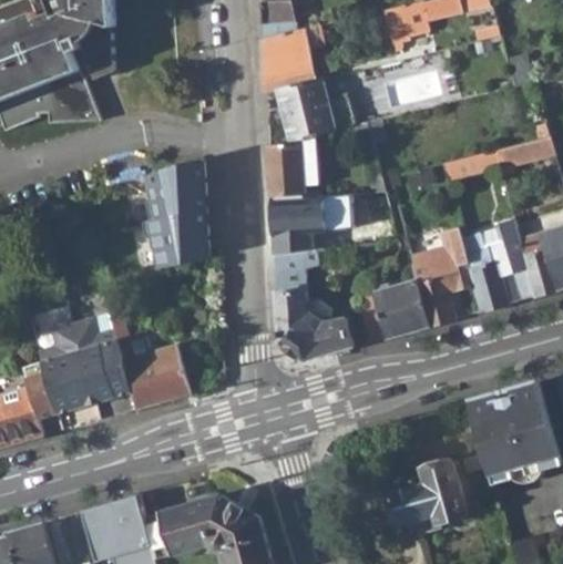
[(0,113),(8,129),(39,116),(39,113),(50,112),(50,122),(102,120),(85,84),(92,81),(95,85),(115,78),(111,0),(0,0),(0,113)]
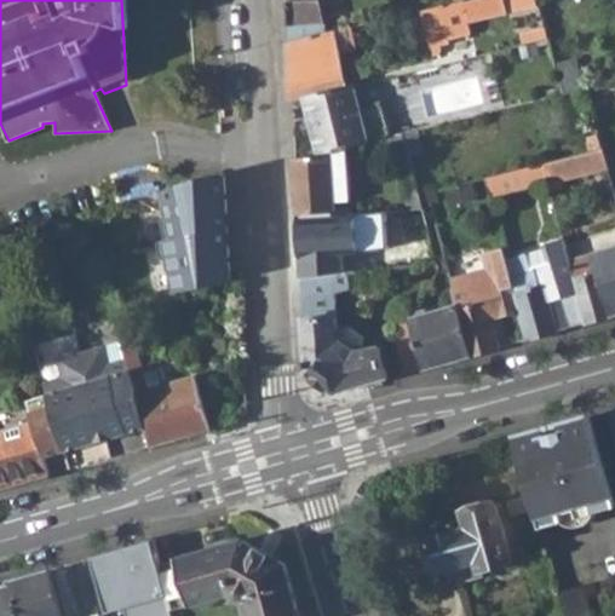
[(285,0),(286,28),(312,27),(311,0),(285,0)]
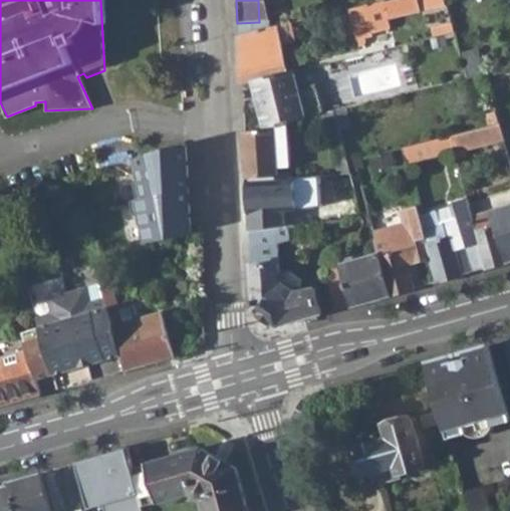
[(387,0),(347,10),(352,28),(419,12),(415,0),(387,0)]
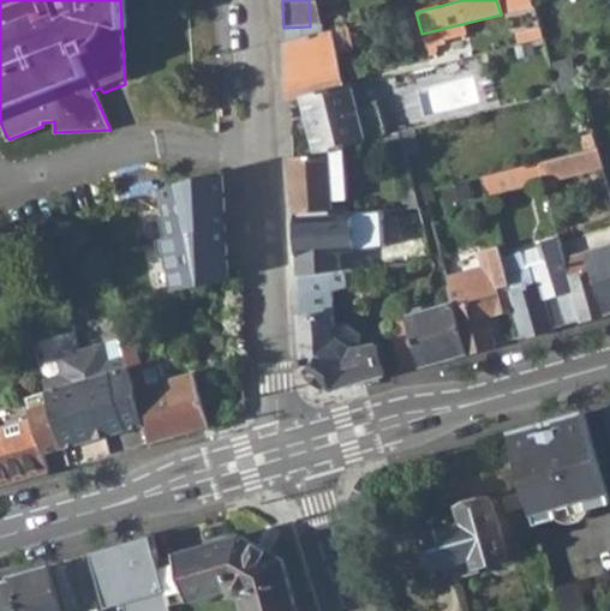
[(402,15),(410,45),(423,41),(422,34),(416,12),(402,15)]
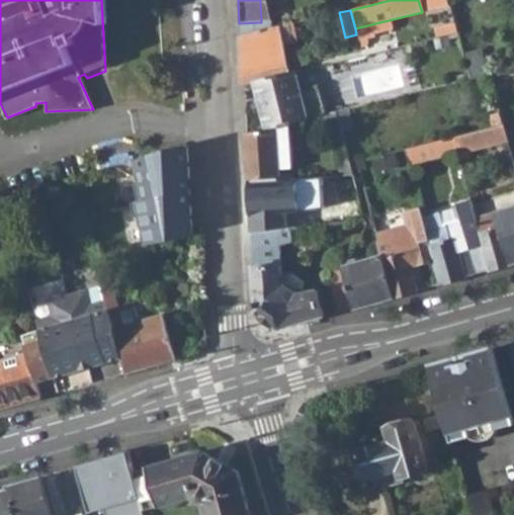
[(289,24),(275,28),(280,48),(293,44),(289,24)]
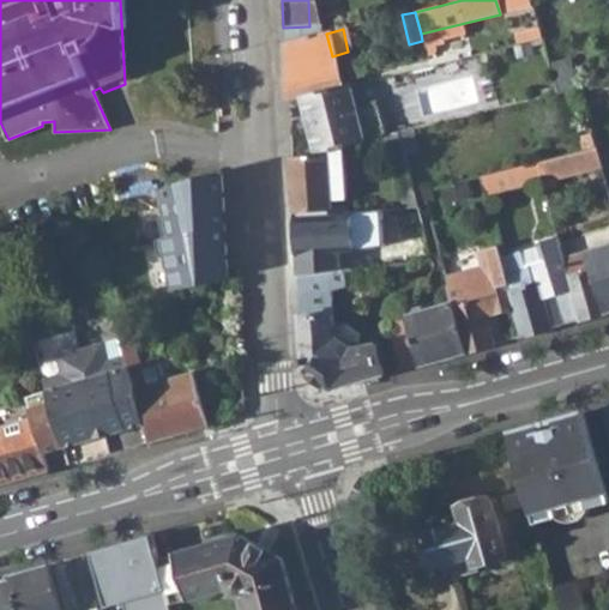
[(339,82),(332,56),(326,34),(284,43),(287,95),(339,82)]
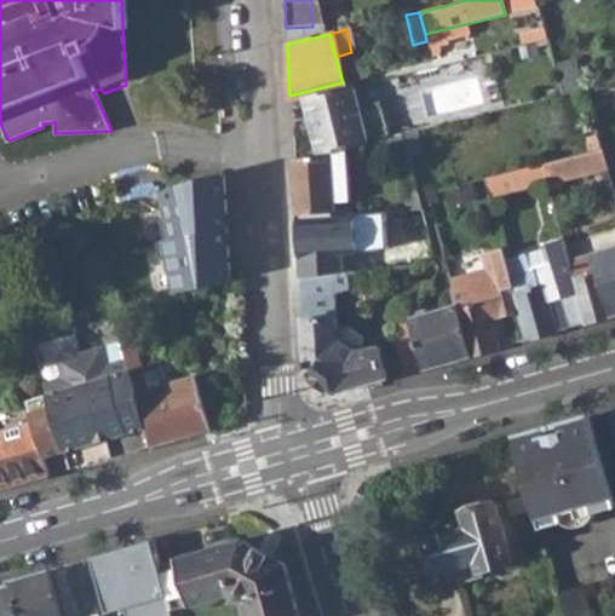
[(420,56),(421,63),(431,61),(430,52),(420,56)]
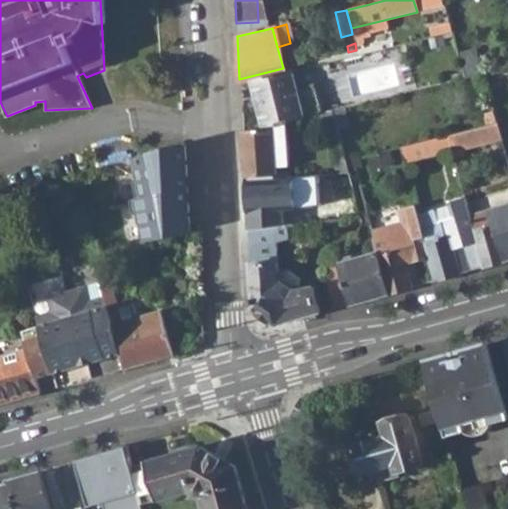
[(283,68),(239,79),(239,85),(252,82),(291,72),(358,55),(356,50),(348,52),(283,68)]
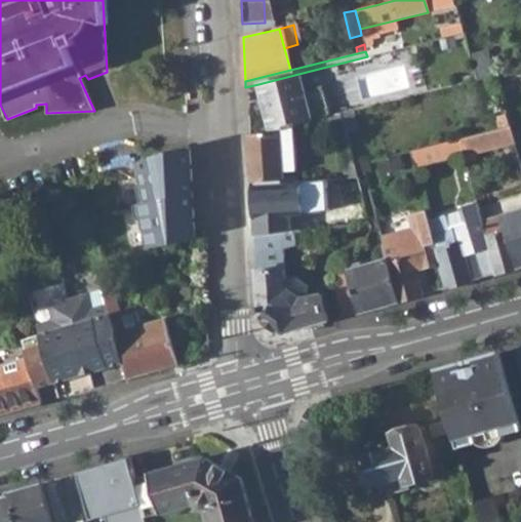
[(258,84),(270,130),(293,125),(311,121),(298,74),(258,84)]
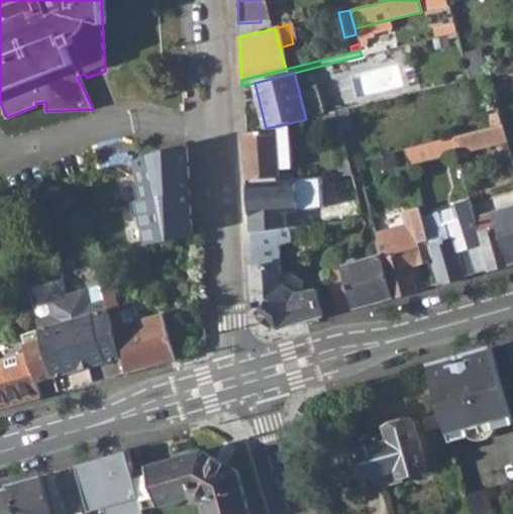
[(278,180),(277,170),(291,168),(289,123),(266,128),(244,134),(246,182),(278,180)]
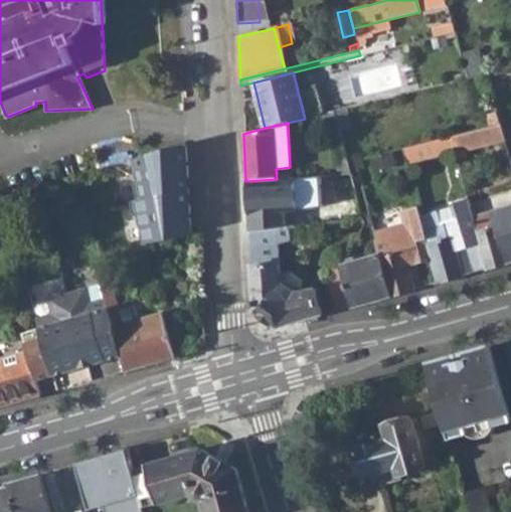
[(455,158),(456,161),(466,157),(464,152),(504,143),(499,124),(449,137),(455,158)]
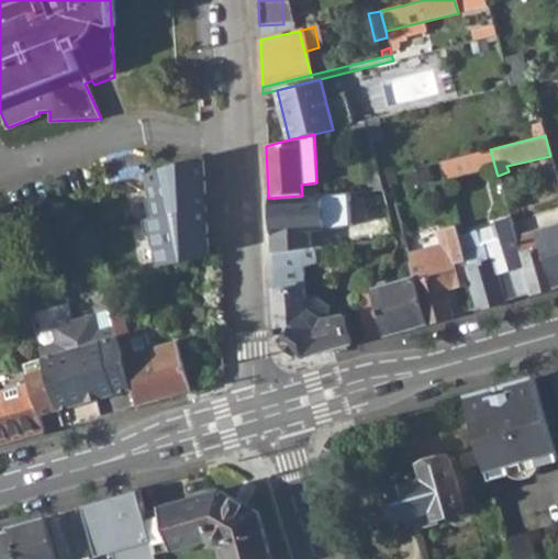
[(443,185),(497,172),(490,149),(437,163),(443,185)]
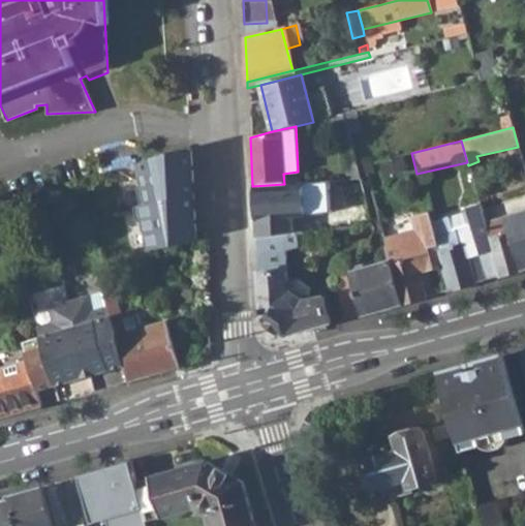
[(182,202),(183,223),(202,220),(198,152),(178,152),(142,161),(149,187),(173,180),(175,205),(182,202)]
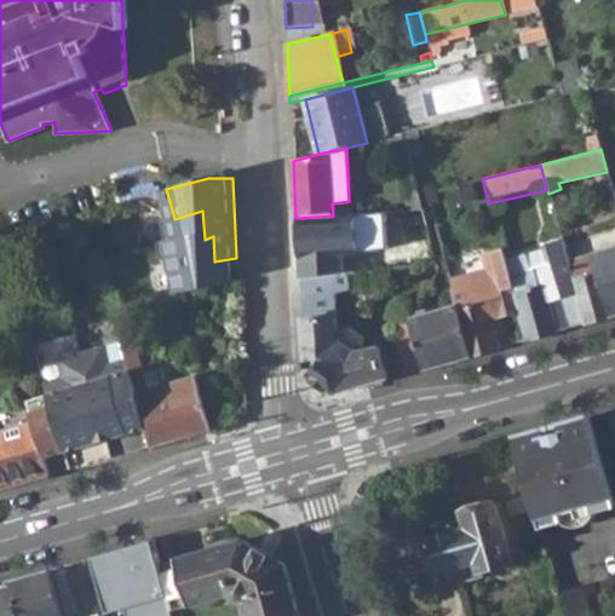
[(424,194),(426,206),(436,202),(434,191),(424,194)]
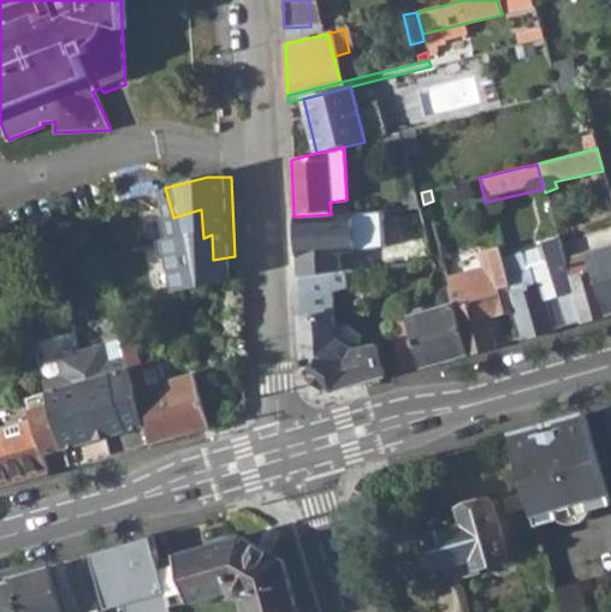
[(330,202),(331,214),(346,213),(346,200),(330,202)]
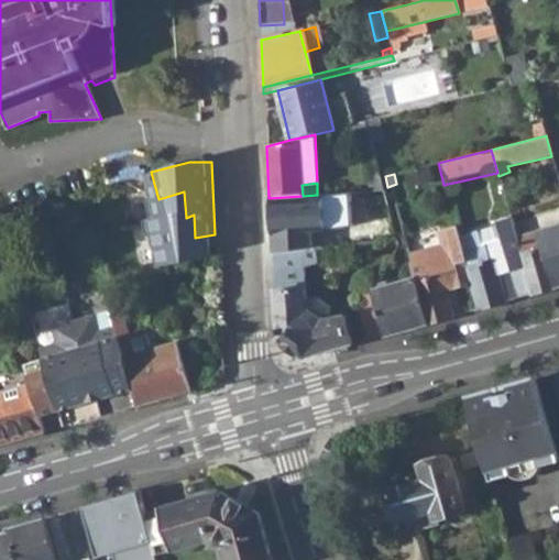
[(368,190),(363,191),(365,207),(385,206),(381,190),(368,190)]
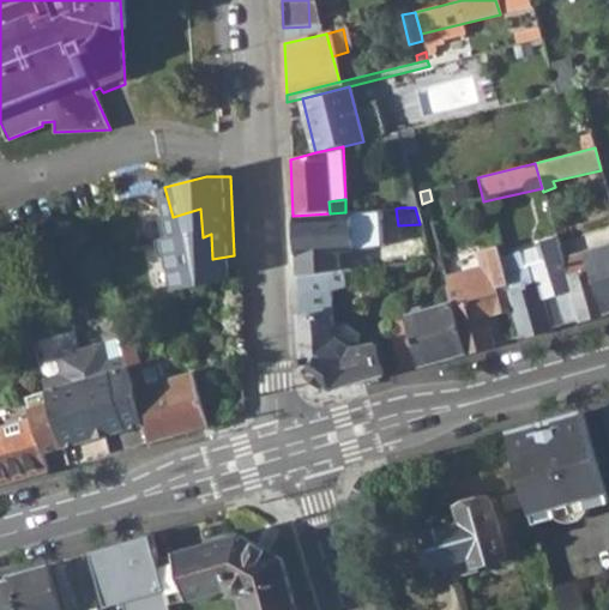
[(396,209),(359,211),(361,230),(398,225),(396,209)]
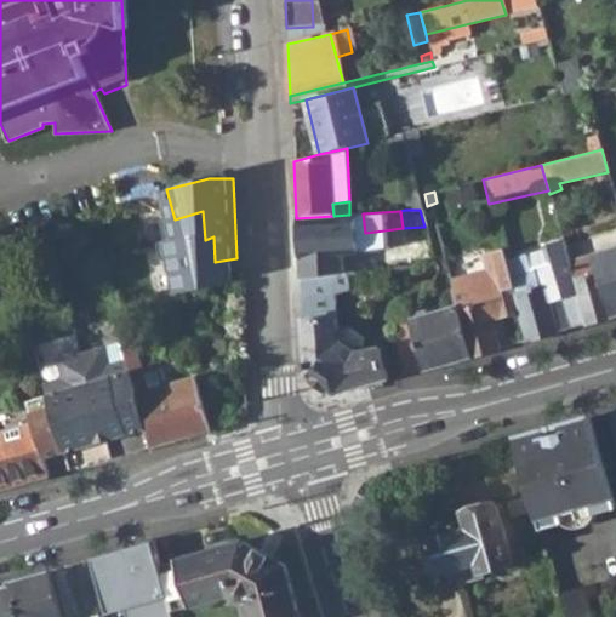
[(366,249),(365,233),(363,213),(349,215),(334,216),(296,218),(297,250),(343,245),(344,252),(366,249)]
